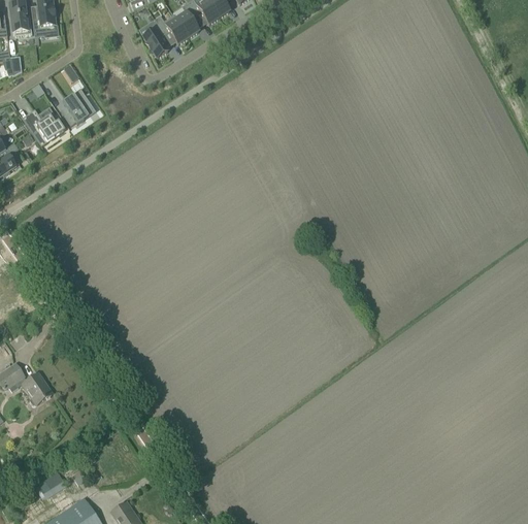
[(55,25),(54,15),(56,15),(55,8),(53,8),(52,0),(50,0),(39,0),(39,1),(37,2),(39,20),(32,20),(34,36),(45,35),(44,26),(55,25)]
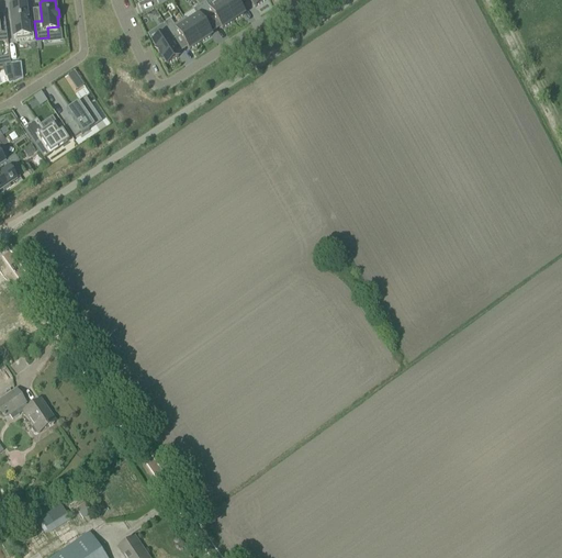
[(233,18),(221,0),(217,0),(210,4),(206,0),(202,0),(199,2),(208,15),(213,11),(222,25),(233,18)]
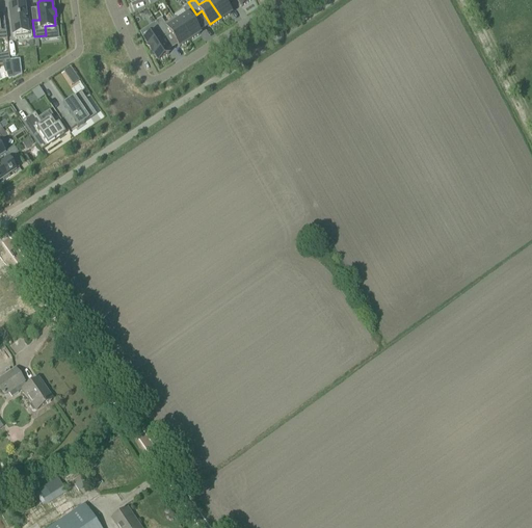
[(231,10),(224,0),(209,0),(220,17),(231,10)]
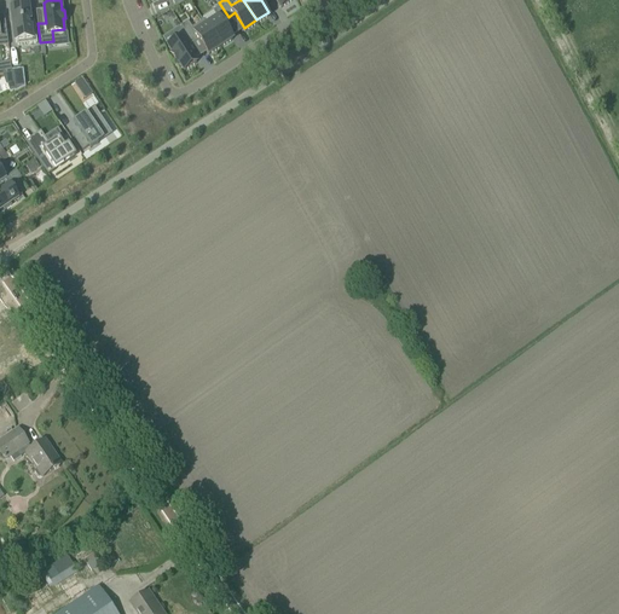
[(212,7),(202,13),(203,16),(207,21),(206,22),(220,44),(232,35),(223,21),(229,17),(219,3),(212,7)]
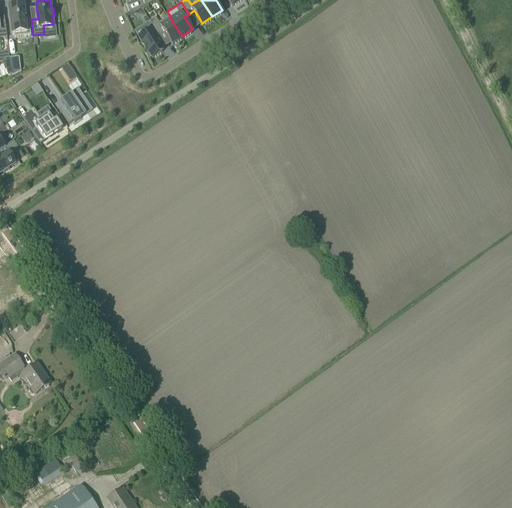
[(23,3),(9,5),(12,32),(14,32),(14,34),(24,32),(24,33),(30,32),(28,14),(28,16),(24,17),(23,3)]
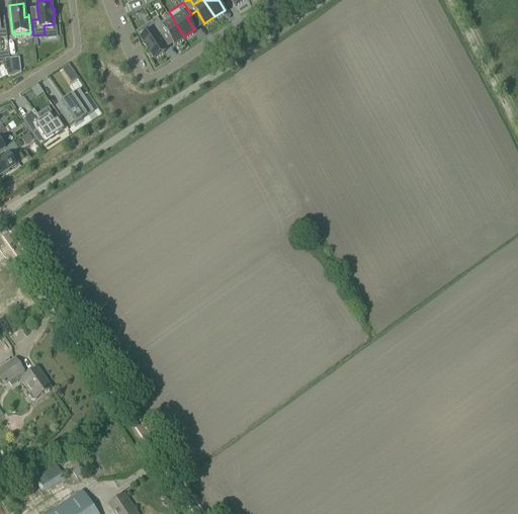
[(143,6),(133,12),(138,20),(147,14),(143,6)]
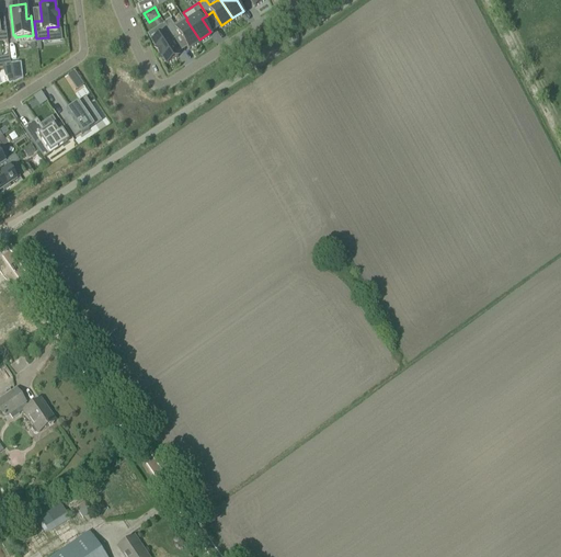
[(199,40),(186,20),(187,19),(184,14),(173,22),(170,15),(163,20),(165,24),(165,23),(174,36),(180,33),(189,46),(199,40)]
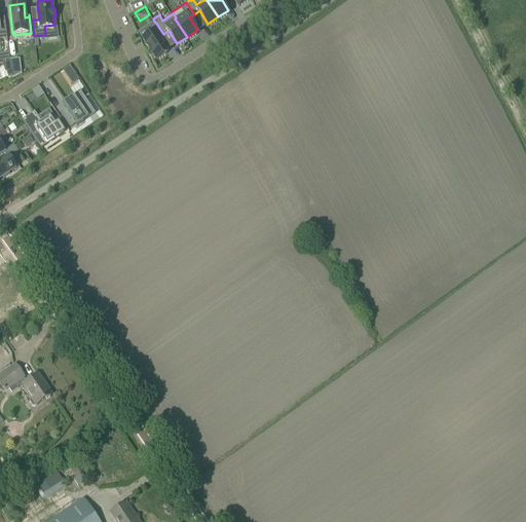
[(166,50),(158,37),(163,34),(155,22),(155,23),(150,26),(152,30),(142,36),(146,42),(145,43),(151,52),(152,51),(156,58),(166,50)]
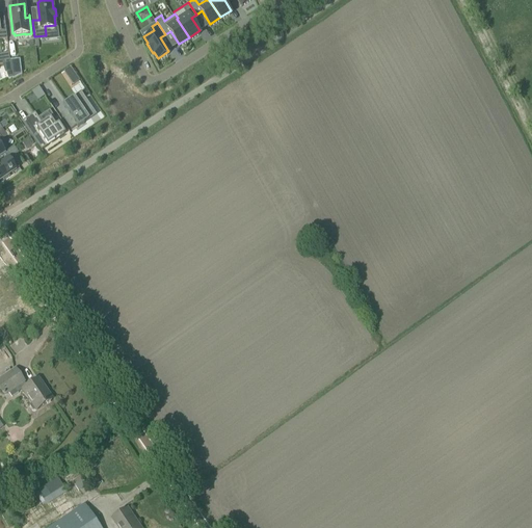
[(8,51),(0,53),(1,61),(9,60),(9,57),(8,51)]
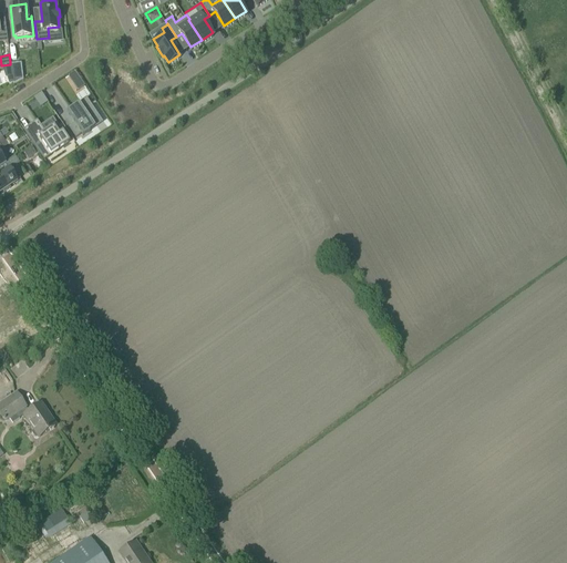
[(21,60),(10,61),(10,64),(13,81),(23,77),(21,60)]
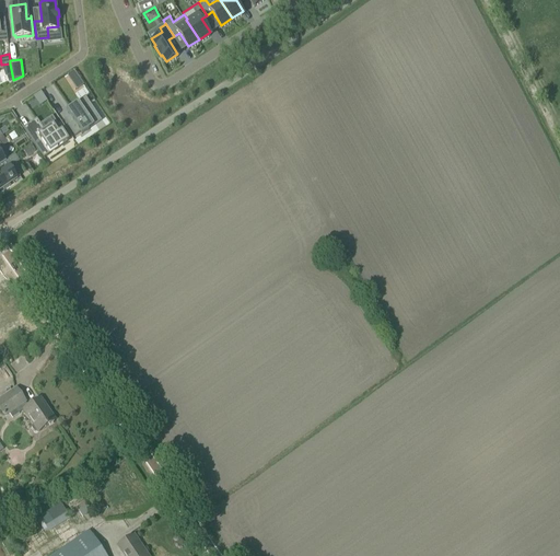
[(73,68),(67,72),(77,85),(83,81),(73,68)]
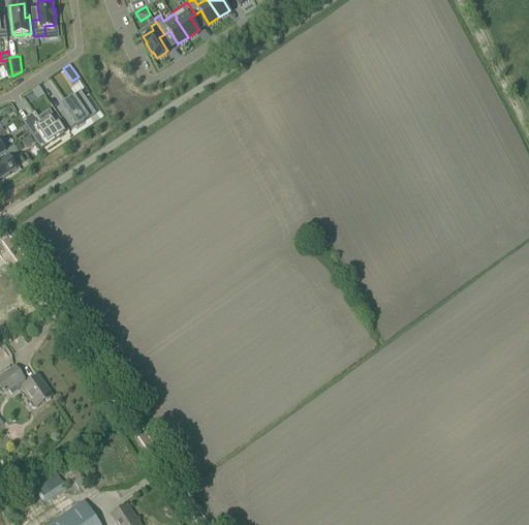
[(38,84),(31,89),(36,97),(43,92),(38,84)]
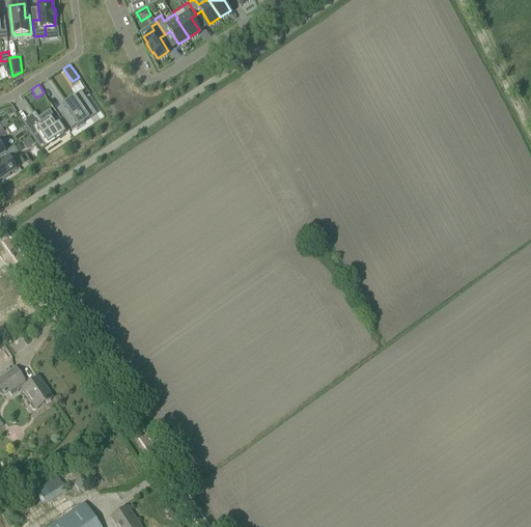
[(62,110),(60,111),(71,126),(76,122),(77,125),(84,119),(82,117),(86,115),(89,113),(90,112),(93,109),(91,106),(85,95),(85,94),(83,95),(78,100),(74,93),(65,99),(67,102),(64,103),(63,104),(66,107),(65,107),(62,110)]
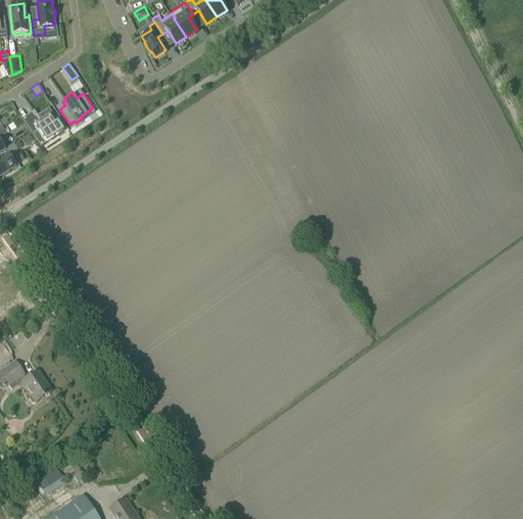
[(21,115),(21,116),(40,144),(44,141),(44,140),(57,131),(55,128),(53,126),(57,123),(59,122),(52,111),(41,119),(37,112),(36,110),(24,119),(22,116),(21,115)]
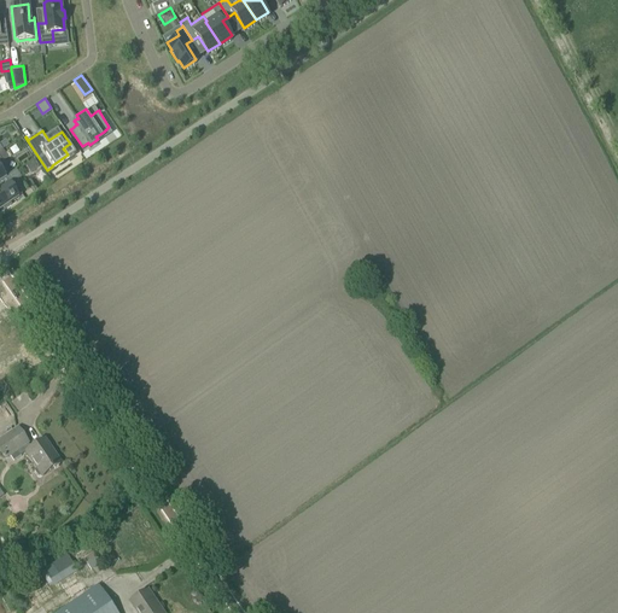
[(35,157),(25,163),(29,169),(39,163),(35,157)]
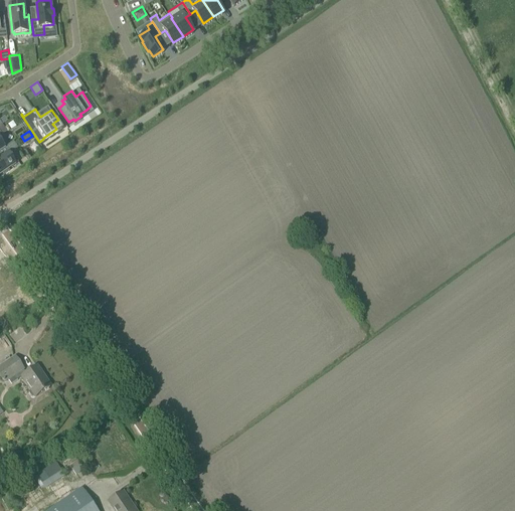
[(0,156),(0,171),(18,159),(11,149),(17,145),(13,140),(13,139),(11,140),(8,142),(3,145),(4,146),(0,148),(0,155),(0,156)]
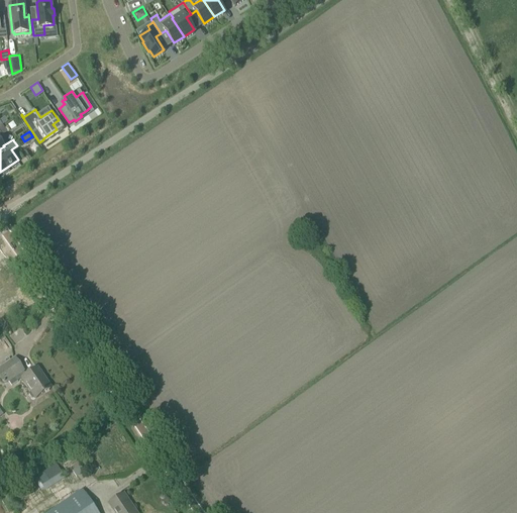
[(49,386),(41,374),(42,373),(36,365),(26,373),(22,368),(23,367),(15,355),(0,365),(0,375),(4,380),(18,371),(21,375),(21,376),(30,389),(29,391),(32,396),(35,396),(49,386)]
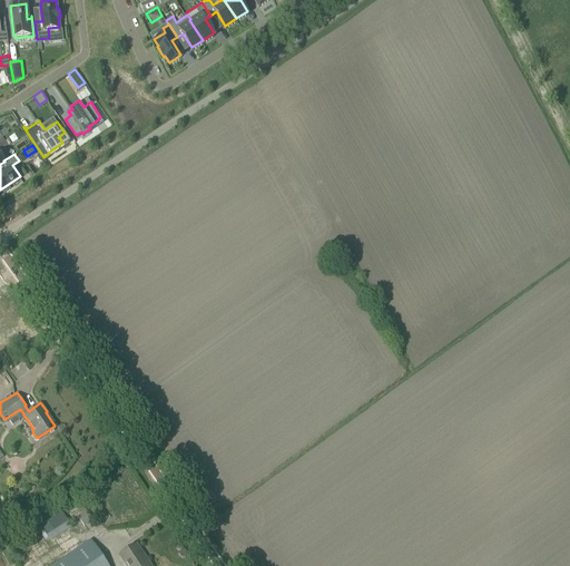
[(98,486),(88,493),(94,503),(104,496),(98,486)]
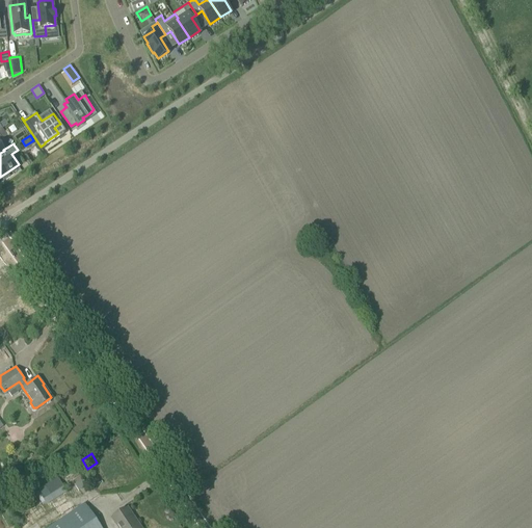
[(48,500),(70,489),(61,474),(40,485),(48,500)]
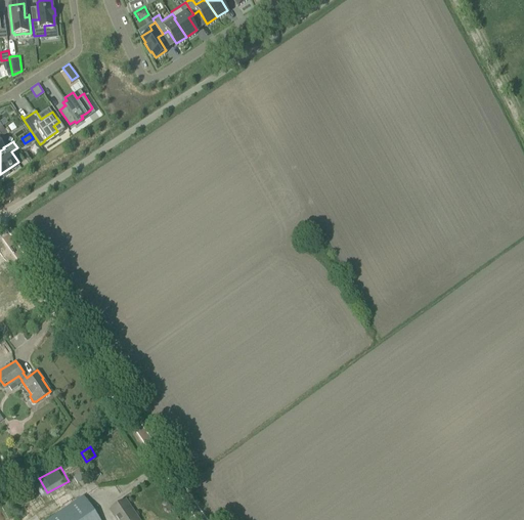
[(101,519),(83,493),(43,519),(101,519)]
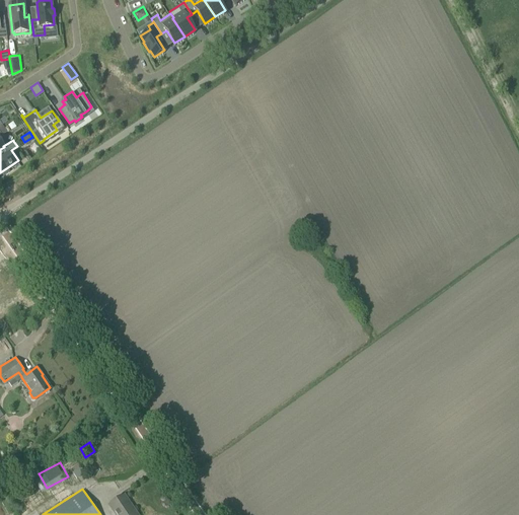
[(137,514),(138,514),(124,493),(109,503),(118,514),(137,514)]
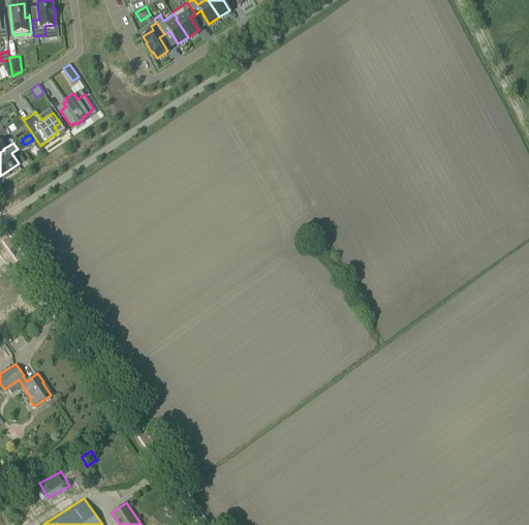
All buildings are outlined.
